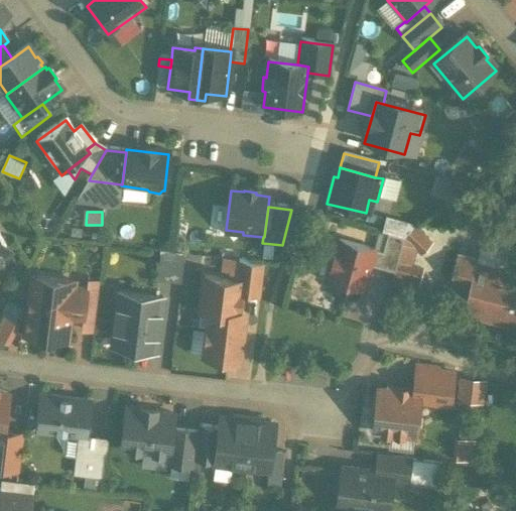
[(424,268),(420,267),(428,236),(407,231),(395,282),(419,288),(424,268)]
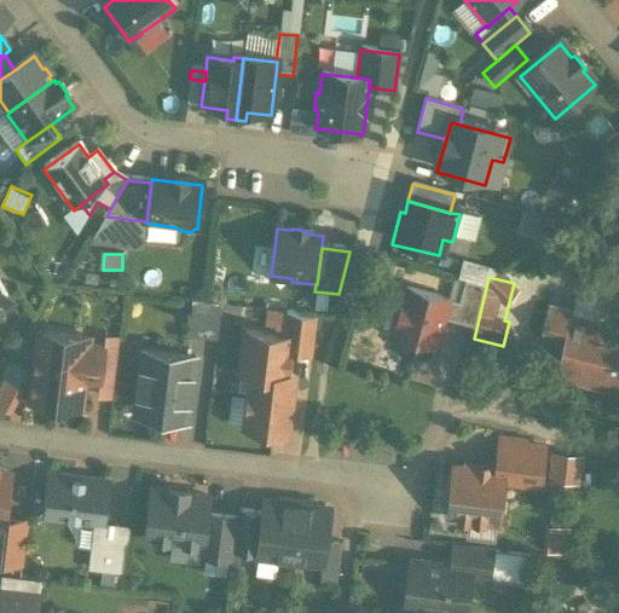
[(484,288),(464,283),(458,306),(453,324),(472,329),(484,288)]
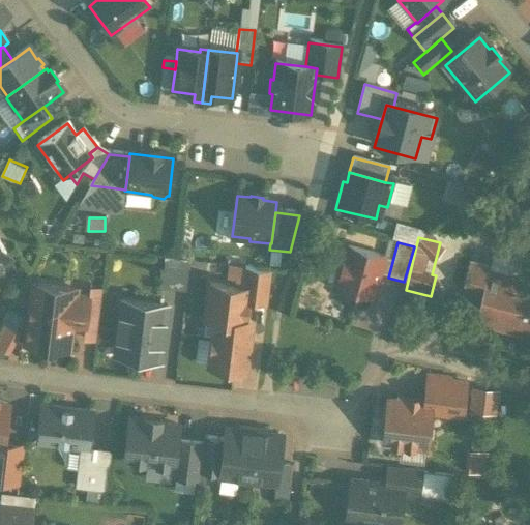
[(0,266),(10,260),(0,244),(0,275),(4,273),(0,267),(0,266)]
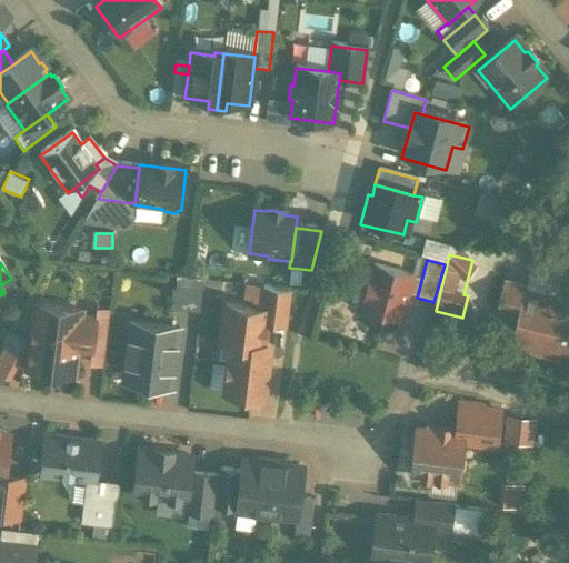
[(411,278),(373,268),(361,309),(400,320),(407,295),(411,278)]
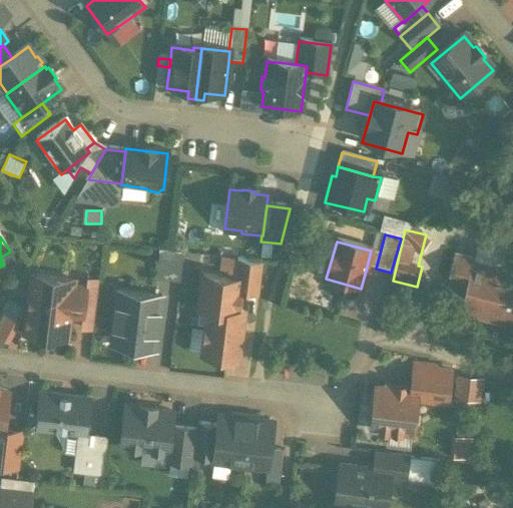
[(380,254),(371,250),(367,267),(376,269),(380,254)]
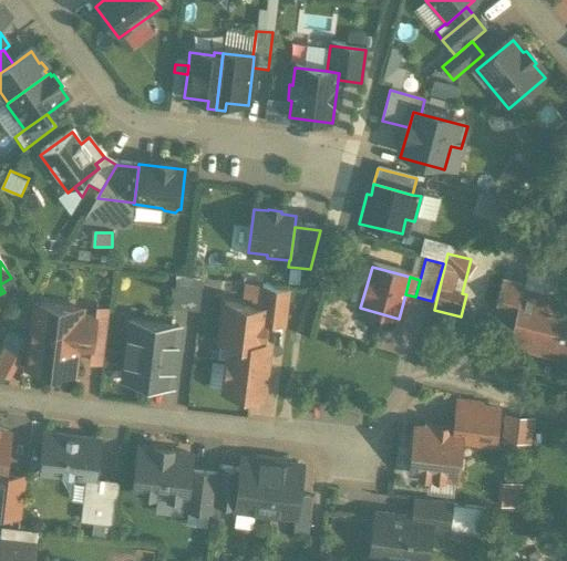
[(566,302),(502,284),(495,311),(515,317),(507,349),(566,364),(566,302)]
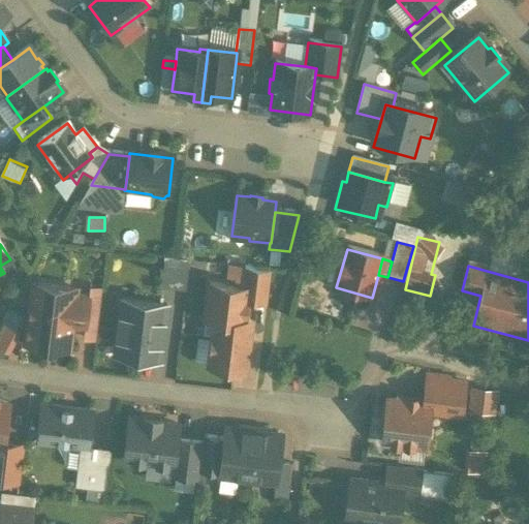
[(270,273),(244,270),(242,290),(249,291),(247,303),(266,306),(270,273)]
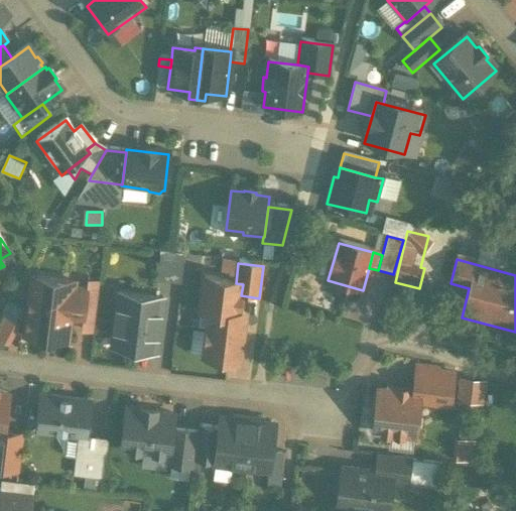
[(236,283),(203,279),(199,313),(217,315),(215,332),(235,334),(235,330),(237,317),(239,317),(241,295),(243,284),(236,283)]
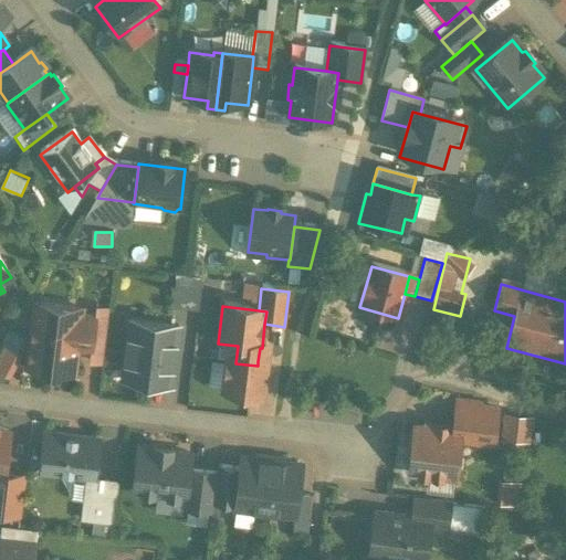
[(79,312),(39,307),(39,309),(38,319),(33,318),(32,320),(27,368),(27,370),(29,371),(29,370),(71,376),(73,377),(73,374),(76,351),(90,352),(90,350),(92,340),(94,320),(80,318),(81,314),(81,312),(79,312)]
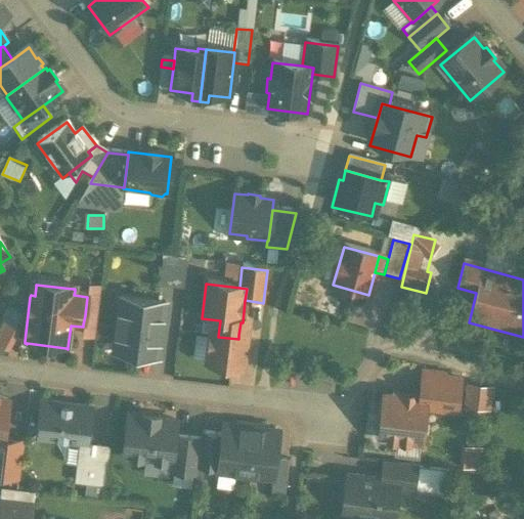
[(99,298),(87,297),(85,315),(97,316),(99,298)]
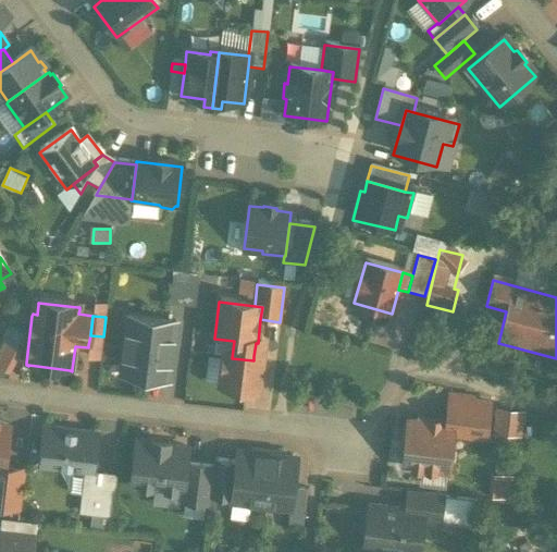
[(173,324),(130,319),(127,319),(127,320),(121,375),(121,377),(122,377),(165,382),(166,382),(168,383),(168,381),(174,327),(175,324),(173,324)]
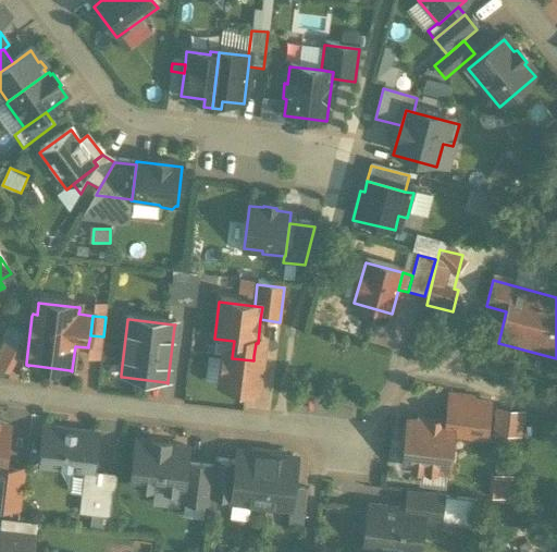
[(2,341),(0,346),(0,369),(13,375),(23,350),(2,341)]
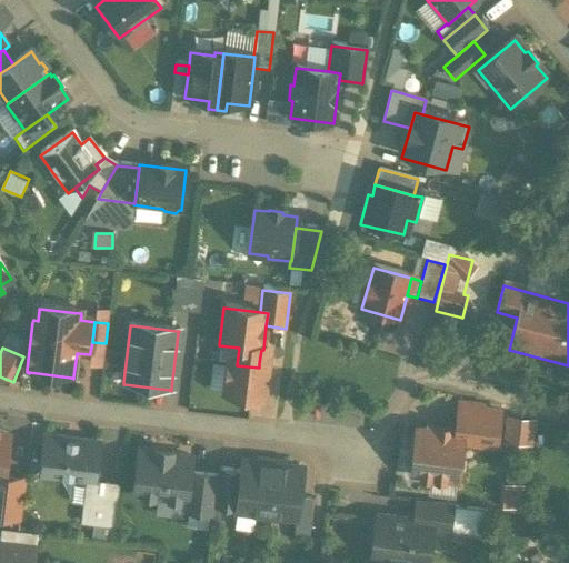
[(237,365),(228,364),(223,396),(263,402),(268,364),(259,363),(259,368),(237,365)]
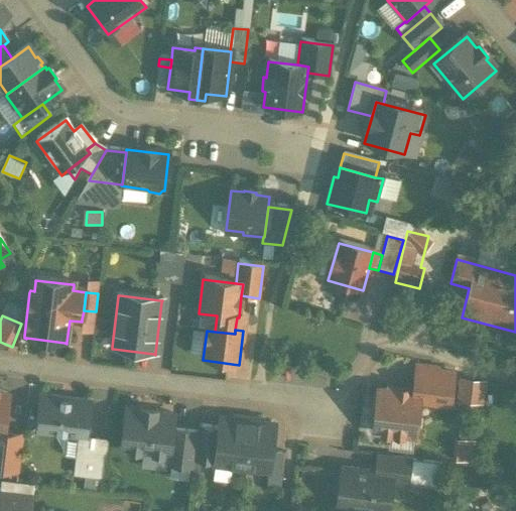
[(435,372),(416,370),(413,393),(419,394),(418,405),(448,409),(453,377),(434,375),(435,372)]
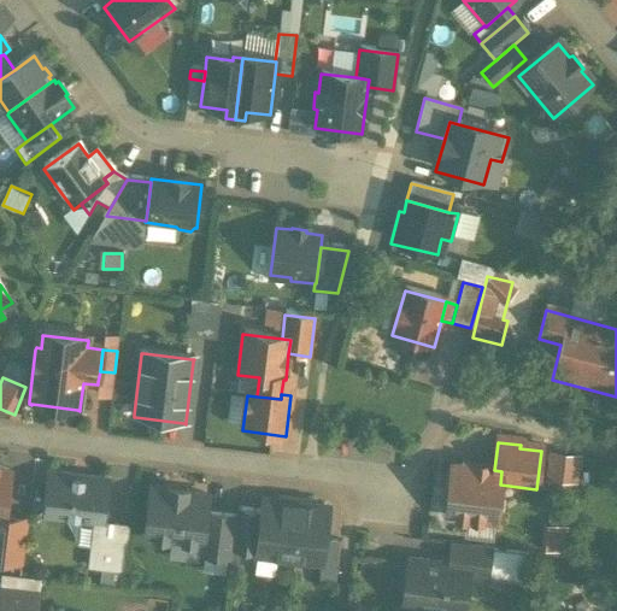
[(580,486),(582,457),(550,453),(547,483),(580,486)]
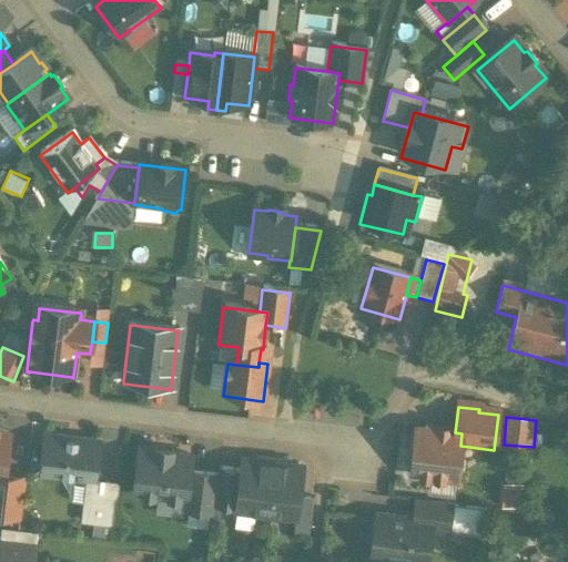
[(435,433),(415,431),(415,439),(411,438),(408,452),(413,453),(411,478),(432,481),(433,478),(456,480),(460,446),(462,433),(455,432),(436,430),(435,433)]
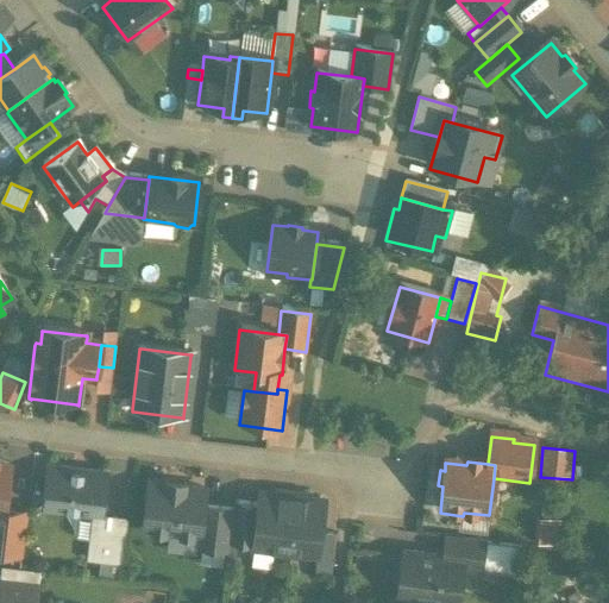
[(106,478),(48,471),(42,512),(101,519),(106,478)]
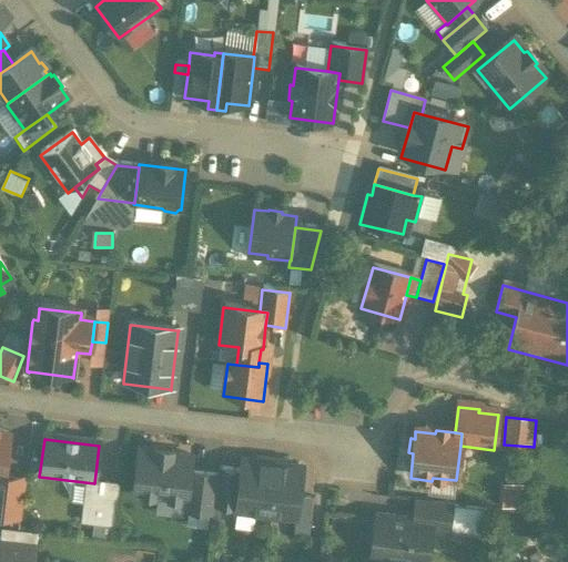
[(171,455),(154,452),(153,456),(139,453),(133,498),(184,504),(185,504),(189,476),(191,460),(171,458),(171,455)]
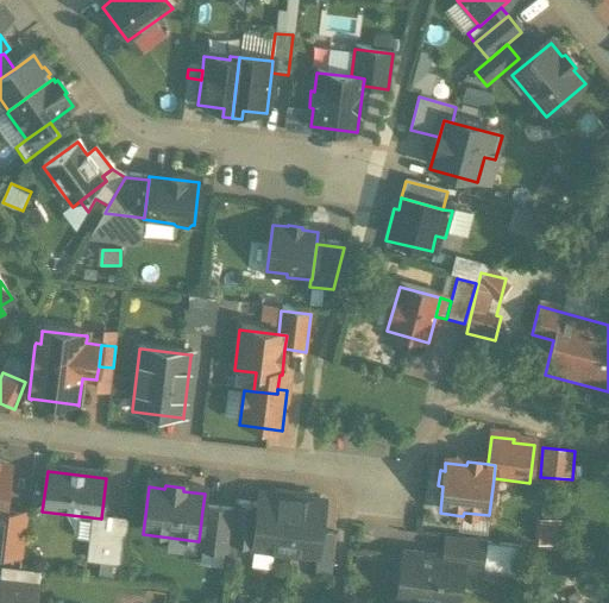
[(322,504),(259,497),(258,508),(253,551),(272,553),(276,558),(290,560),(292,556),(316,559),(319,535),(322,504)]
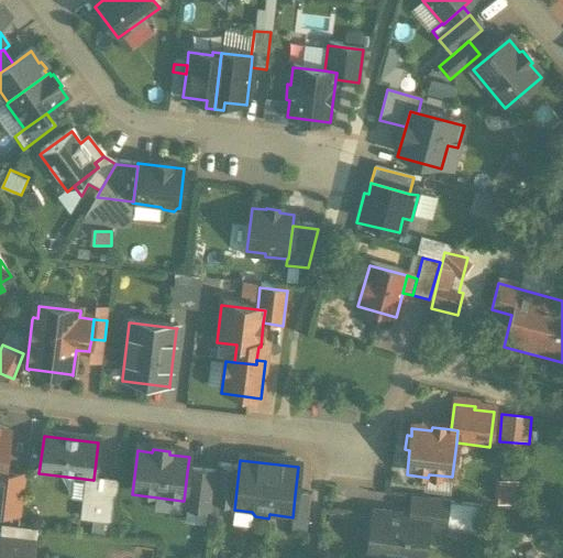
[(239,470),(217,468),(216,476),(212,506),(234,510),(239,470)]
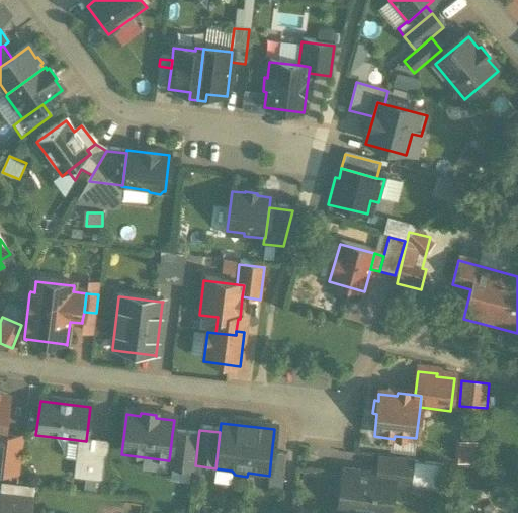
[(198,437),(172,434),(169,460),(168,460),(167,469),(194,473),(195,465),(198,437)]
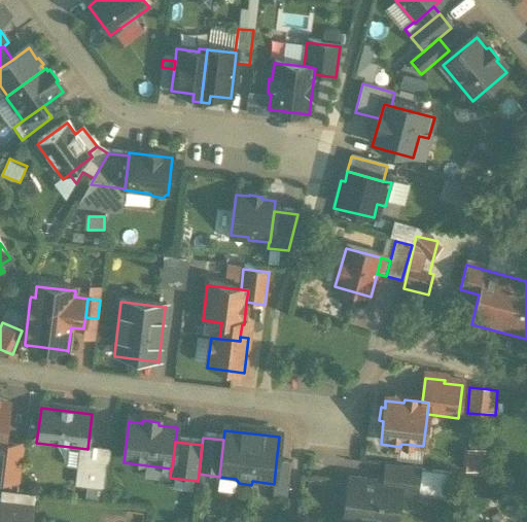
[(22,447),(4,444),(3,451),(0,450),(0,481),(18,484),(22,447)]
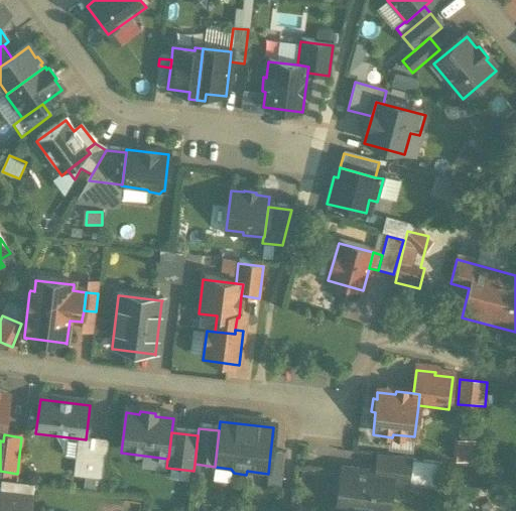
[(455,439),(453,463),(474,466),(477,442),(455,439)]
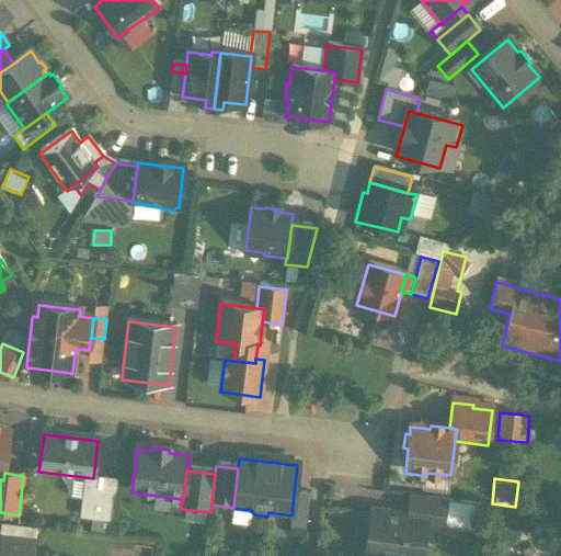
[(309,496),(294,494),(292,515),(307,518),(309,496)]
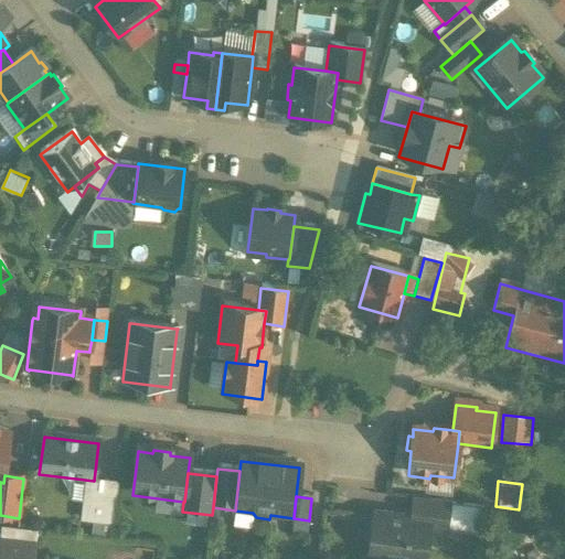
[(449,506),(414,502),(412,519),(429,522),(428,529),(446,531),(449,506)]
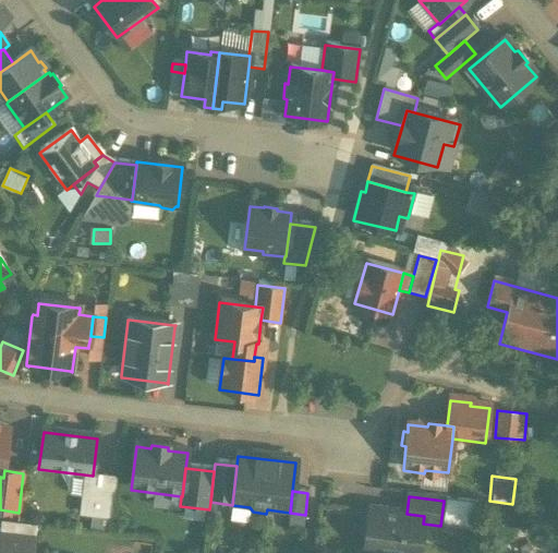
[(113,503),(81,499),(80,514),(111,518),(113,503)]
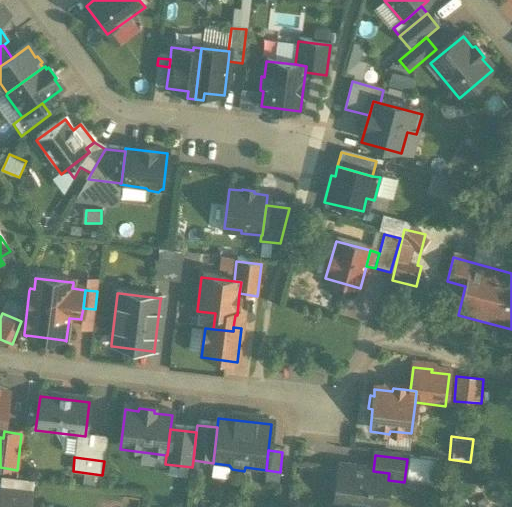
[(373,471),(338,467),(333,505),(342,506),(385,506),(388,480),(389,473),(373,471)]
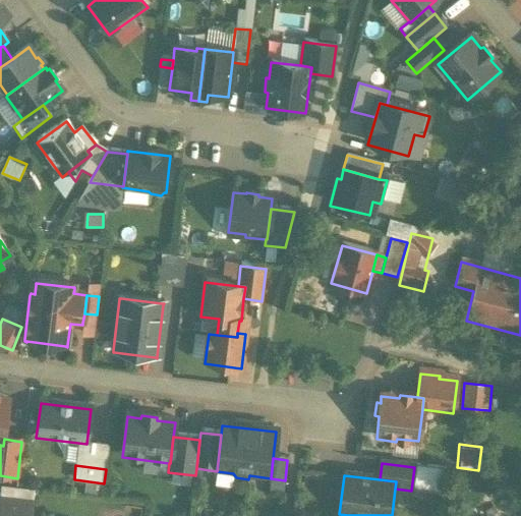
[(285,480),(271,478),(269,493),(283,495),(285,480)]
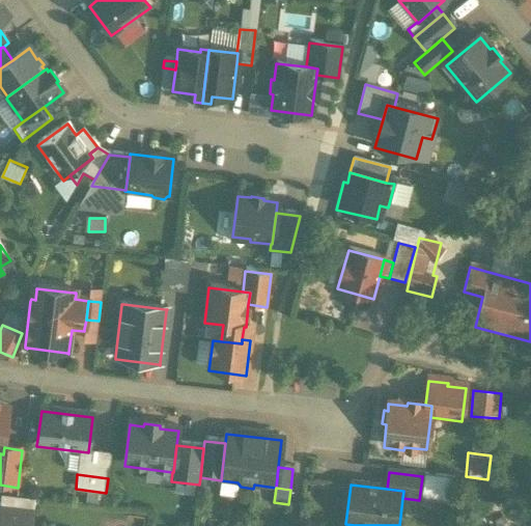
[(31,525),(33,514),(0,509),(0,525),(31,525)]
